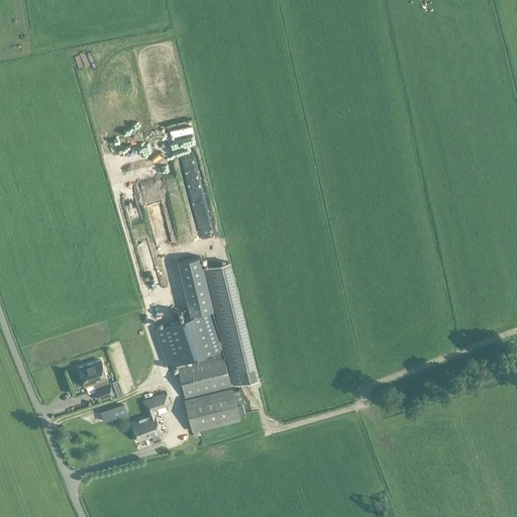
[(198,186),(195,164),(188,165),(186,148),(177,150),(182,189),(198,186)]
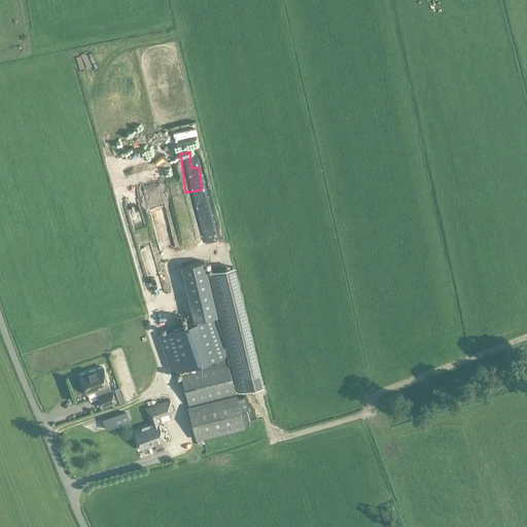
[(179,185),(167,186),(168,201),(180,201),(179,185)]
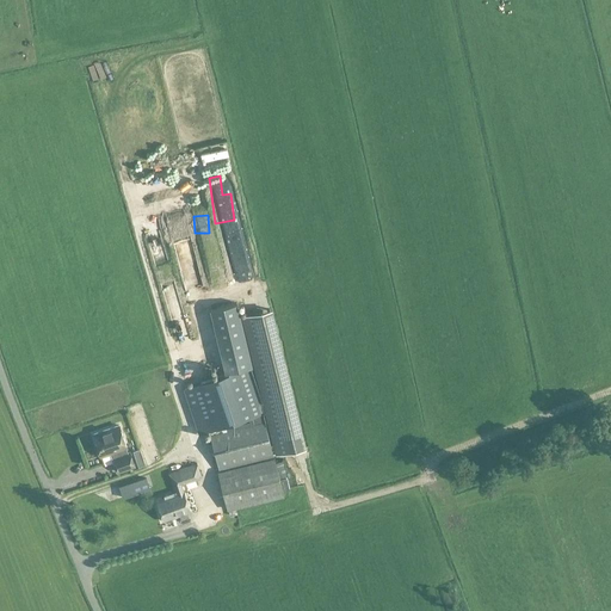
[(220,226),(230,278),(248,275),(240,232),(238,232),(236,222),(220,226)]
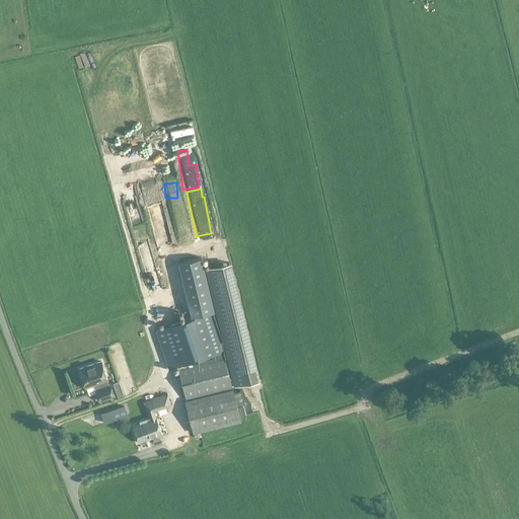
[(169,369),(214,354),(223,351),(226,350),(213,312),(215,311),(202,257),(178,263),(193,319),(156,330),(169,369)]
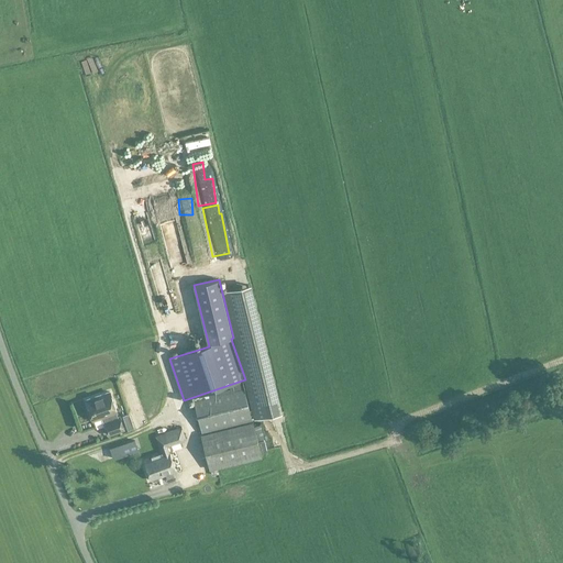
[(255,419),(279,412),(247,285),(223,291),(255,419)]
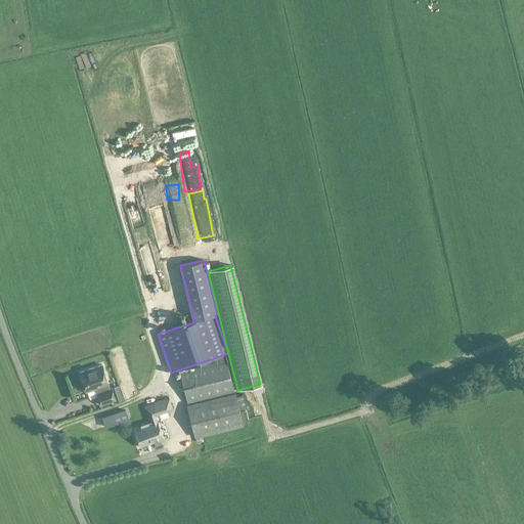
[(157,269),(145,271),(149,292),(161,290),(157,269)]
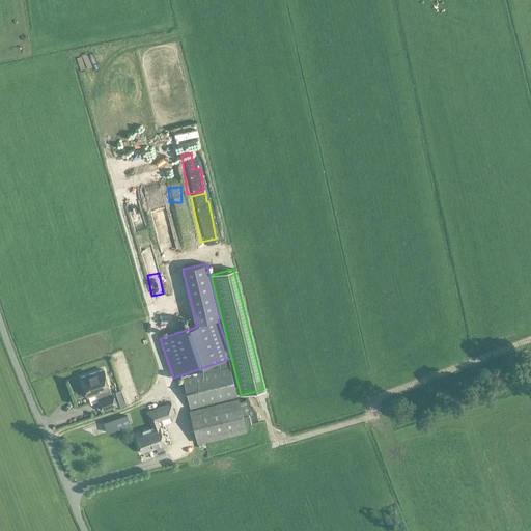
[(229,363),(228,359),(219,362),(220,366),(183,375),(191,409),(238,397),(229,363)]
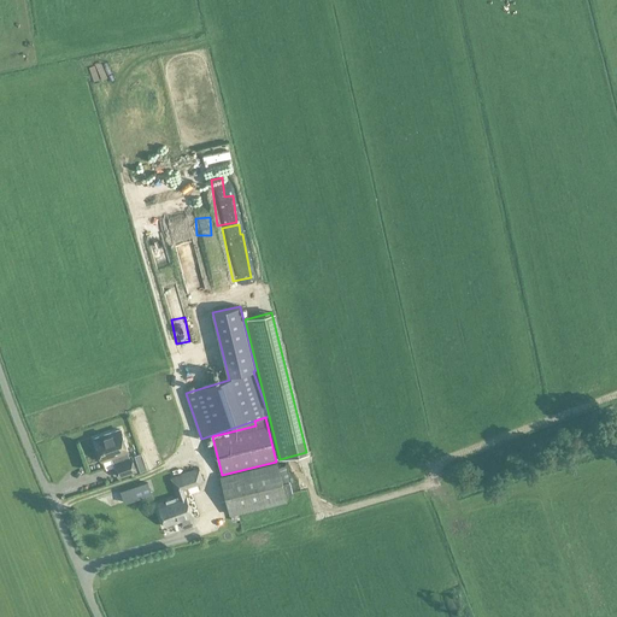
[(118,477),(136,471),(131,457),(129,458),(128,452),(121,430),(94,439),(103,462),(113,457),(116,463),(115,463),(118,477)]
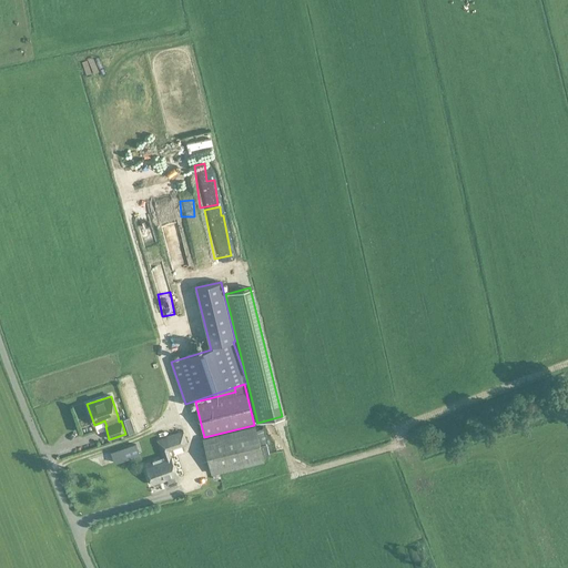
[(130,418),(123,419),(128,434),(134,433),(130,418)]
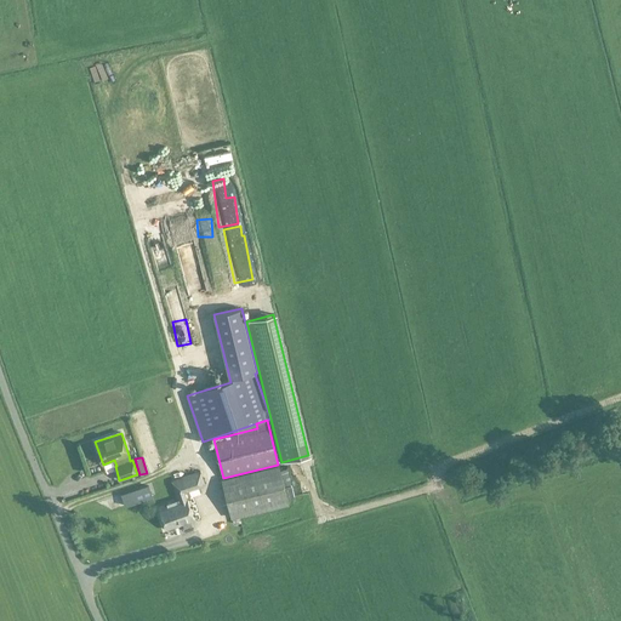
[(288,505),(279,466),(221,480),(231,519),(288,505)]
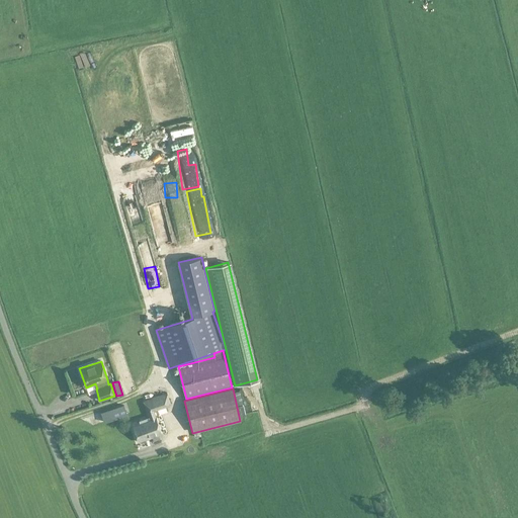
[(147,413),(154,411),(171,405),(167,393),(143,402),(147,413)]
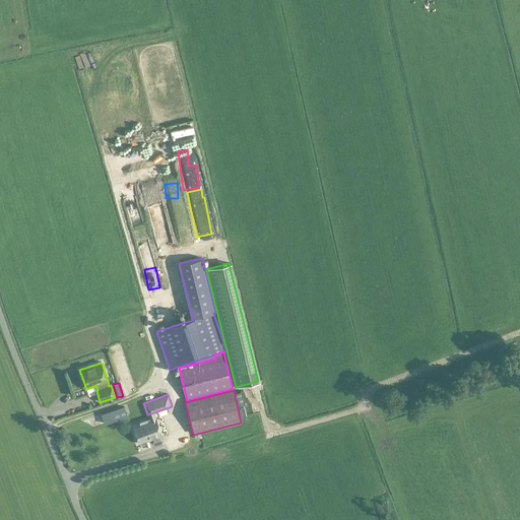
[(124,407),(101,415),(104,425),(127,416),(124,407)]
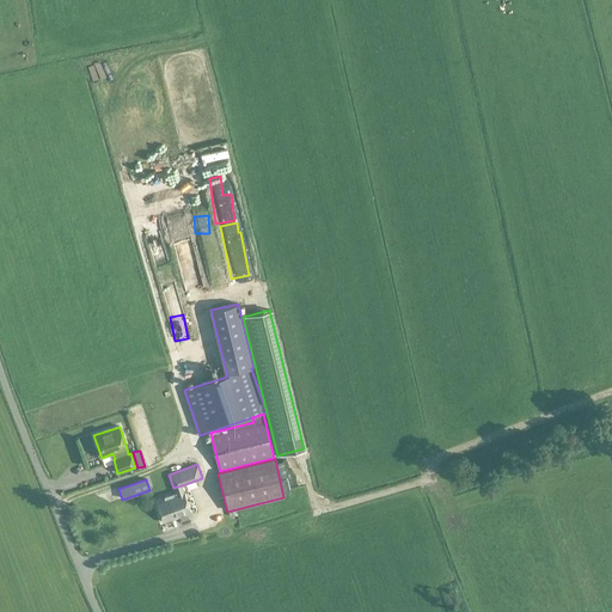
[(175,494),(170,495),(155,500),(164,522),(191,513),(184,493),(182,485),(173,488),(175,494)]
